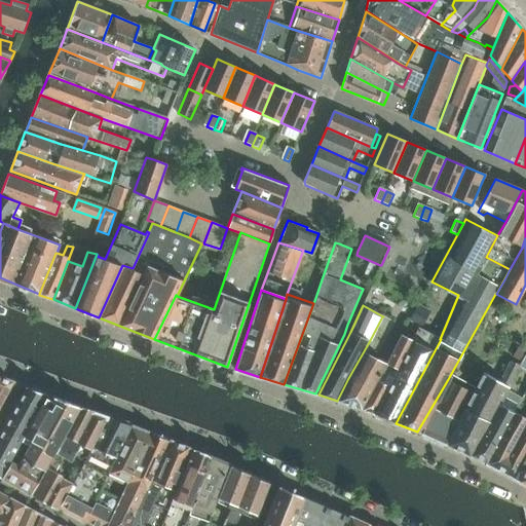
[(383,316),(382,316),(369,342),(348,378),(337,401),(338,401),(360,409),(384,364),(374,359),(393,322),(383,316)]
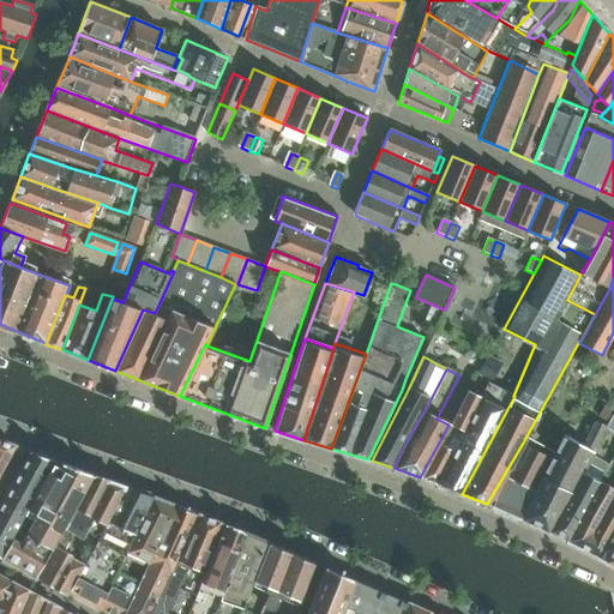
[(513,396),(491,384),(488,383),(482,395),(483,396),(437,483),(462,494),(515,396),(513,396)]
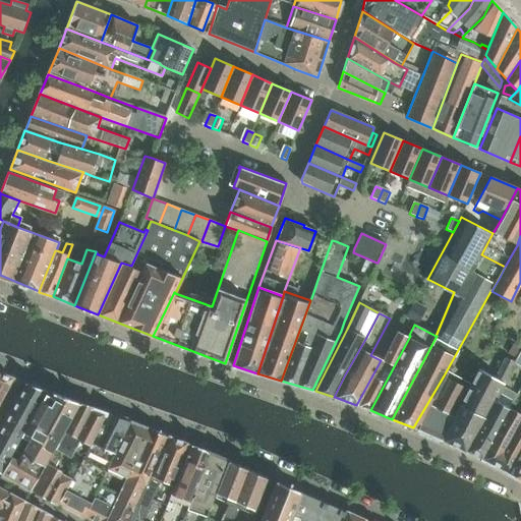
[(409,335),(398,330),(381,360),(356,405),(370,410),(410,336),(409,335)]
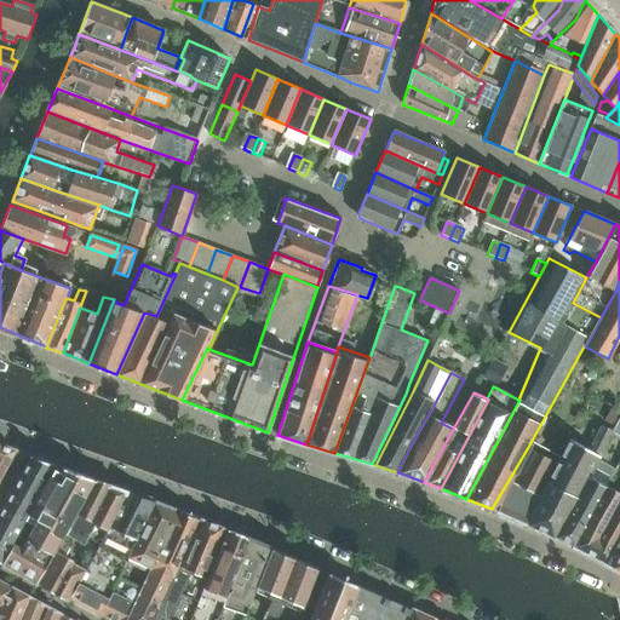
[(612,431),(602,425),(591,446),(593,447),(591,451),(570,440),(557,463),(555,468),(524,523),(555,537),(609,435),(612,431)]
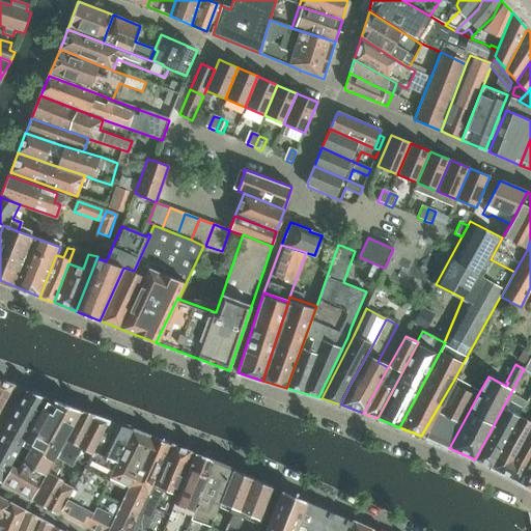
[(0,381),(0,409),(12,386),(0,381)]
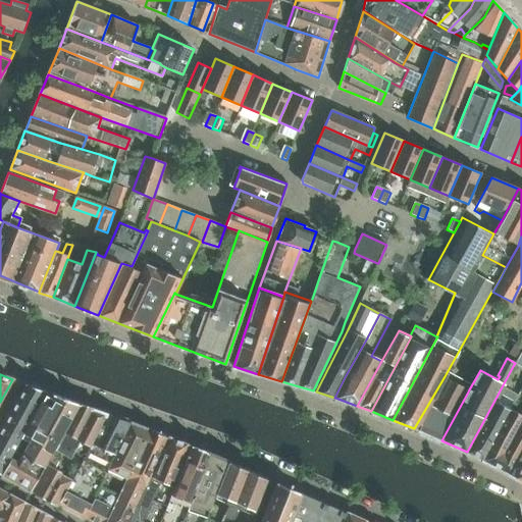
[(445,376),(414,428),(441,440),(467,394),(469,389),(445,376)]
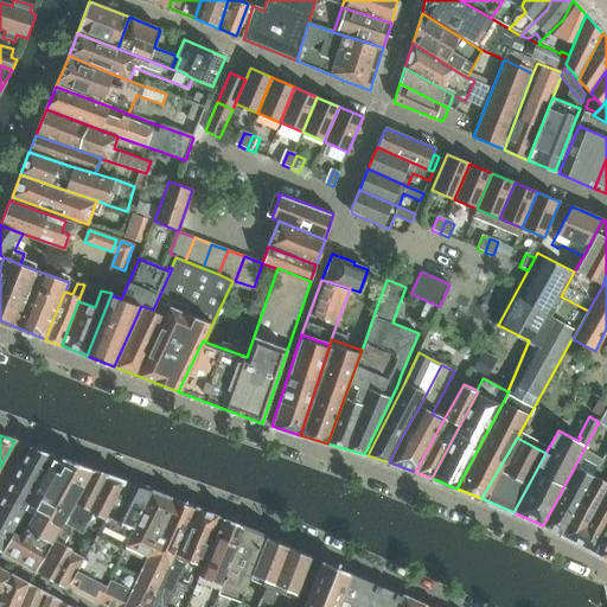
[(52,454),(30,446),(0,499),(0,550),(0,551),(52,454)]
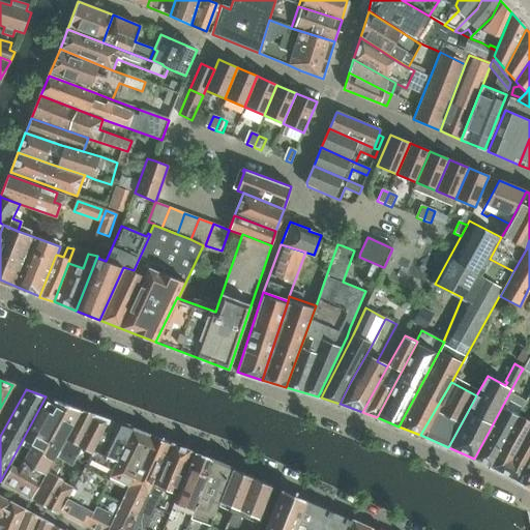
[(46,396),(0,481),(32,500),(54,462),(82,410),(54,400),(53,401),(46,396)]
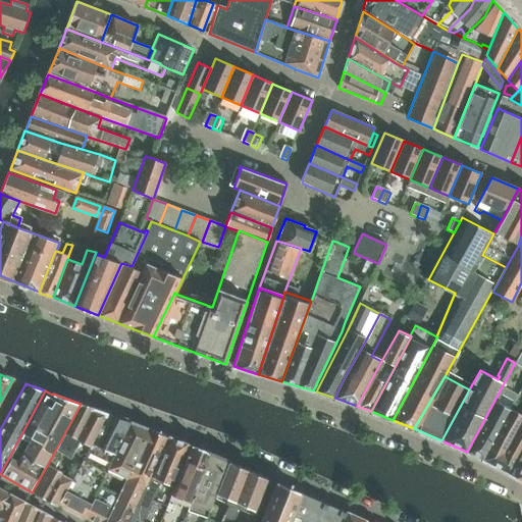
[(509,408),(496,401),(467,452),(482,460),(509,408)]
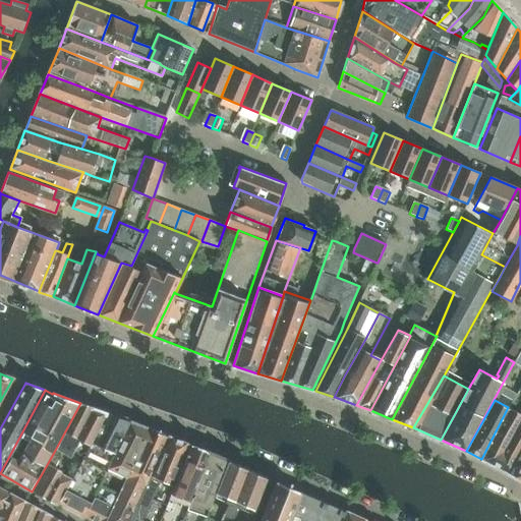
[(74,439),(92,407),(80,403),(56,448),(72,456),(80,442),(74,439)]
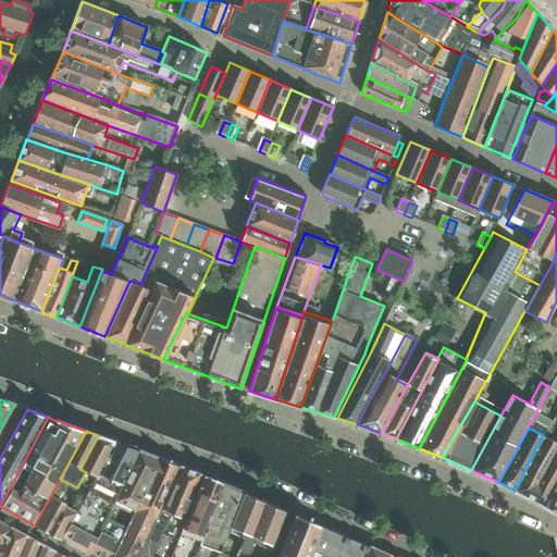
[(556,445),(556,440),(544,433),(543,435),(515,491),(544,506),(556,480),(556,447),(556,445)]
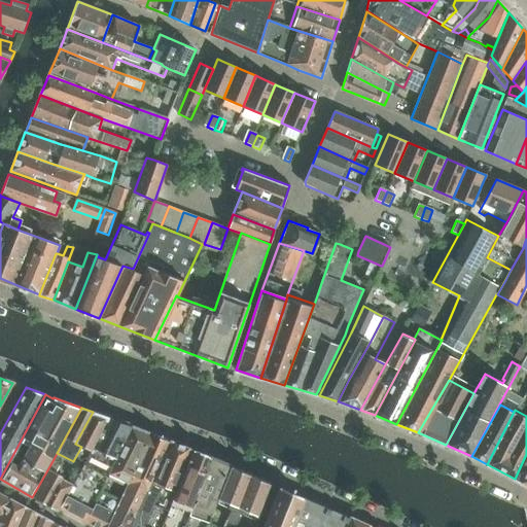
[(73,461),(83,467),(107,417),(93,412),(75,444),(81,447),(73,461)]
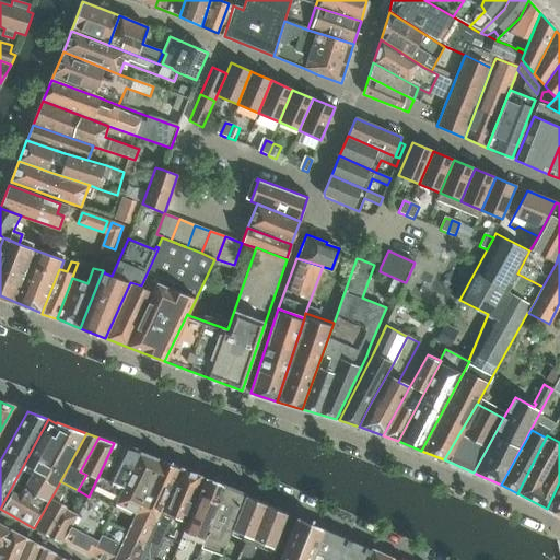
[(114,443),(89,497),(115,508),(140,453),(114,443)]
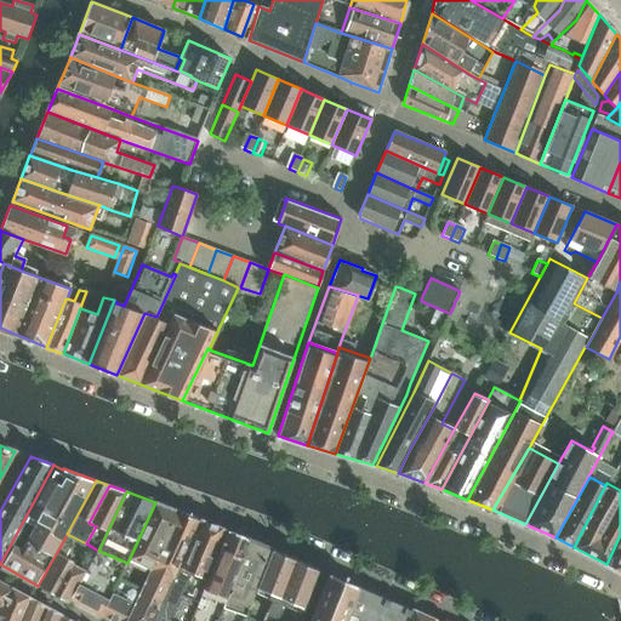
[(127,563),(121,574),(127,576),(135,562),(151,569),(177,511),(157,502),(127,563)]
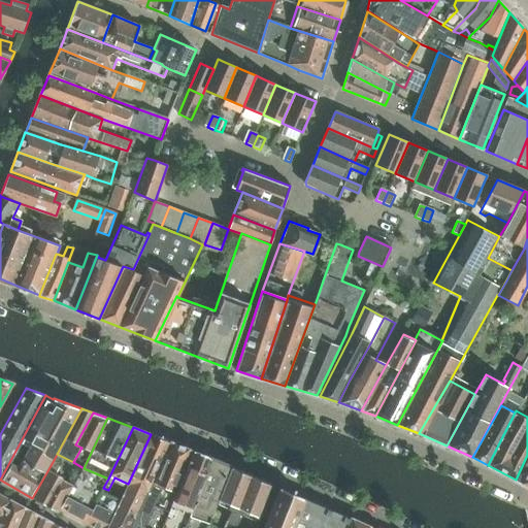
[(128,484),(146,492),(168,441),(151,434),(128,484)]
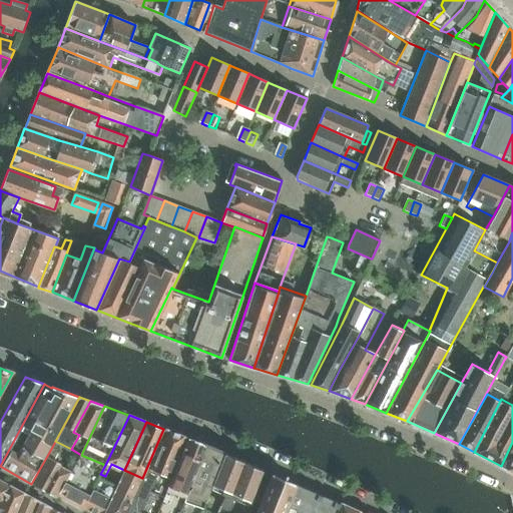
[(130,507),(141,512),(156,512),(161,503),(186,438),(163,429),(142,478),(130,507)]
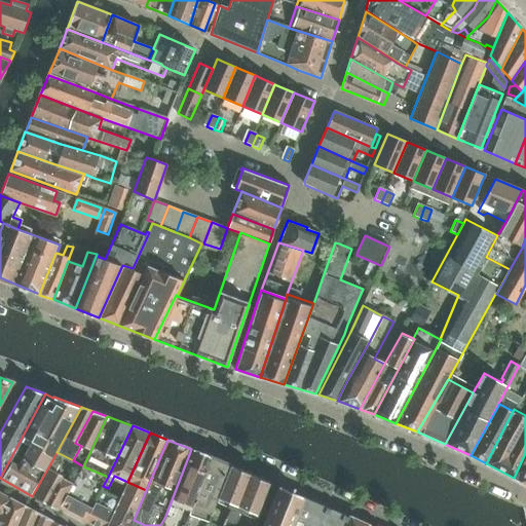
[(191,449),(165,516),(160,525),(183,525),(209,456),(191,449)]
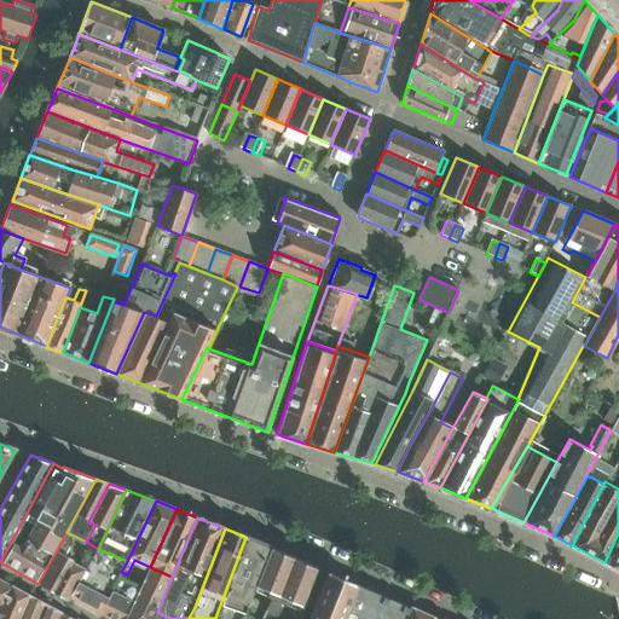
[(618,533),(605,562),(618,570),(618,533)]
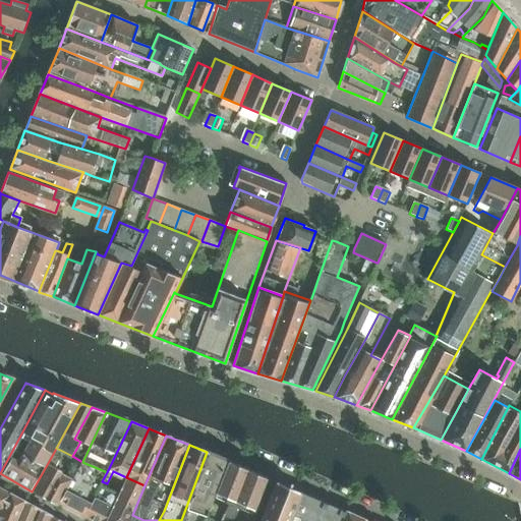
[(181,520),(203,520),(214,491),(226,460),(207,452),(181,520)]
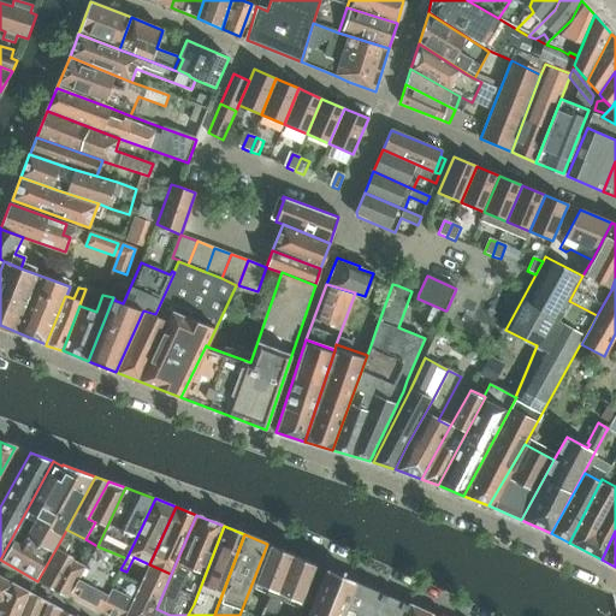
[(73,542),(63,537),(37,581),(70,598),(87,567),(76,560),(77,556),(67,552),(73,542)]
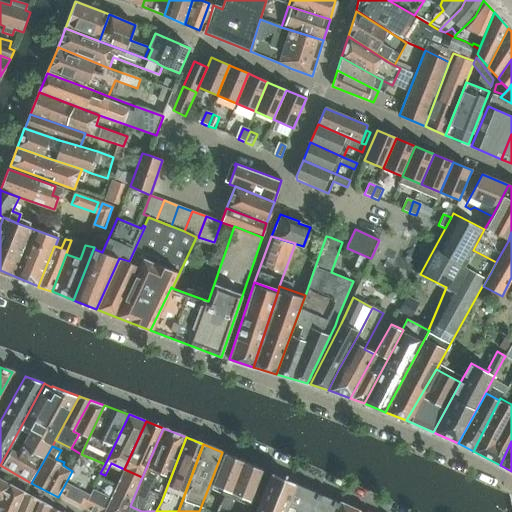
[(224,453),(211,484),(225,490),(219,504),(224,507),(226,503),(243,461),(224,453)]
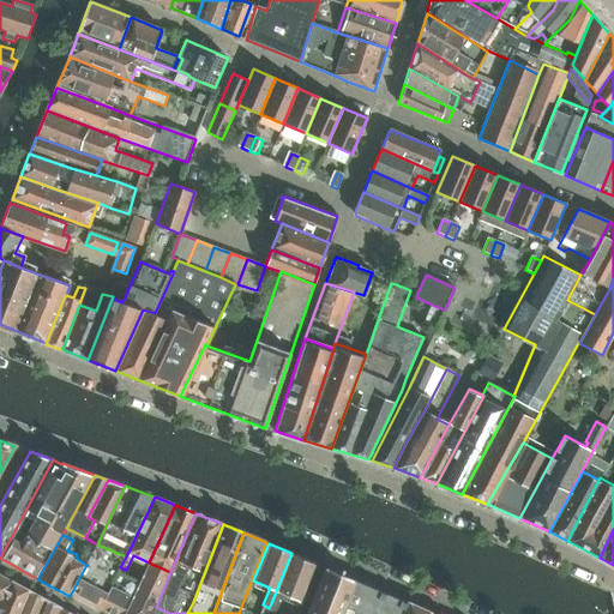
[(98,612),(113,584),(118,572),(120,567),(126,557),(97,545),(86,565),(70,596),(98,612)]
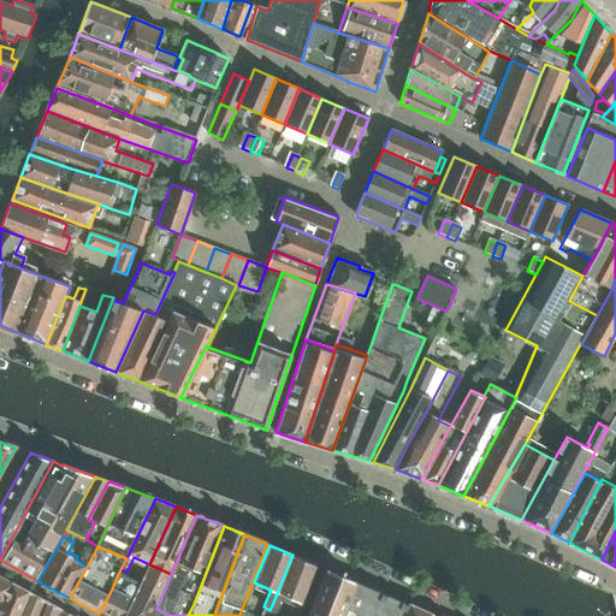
[(315,564),(292,555),(272,605),(278,608),(284,594),(301,603),(315,564)]
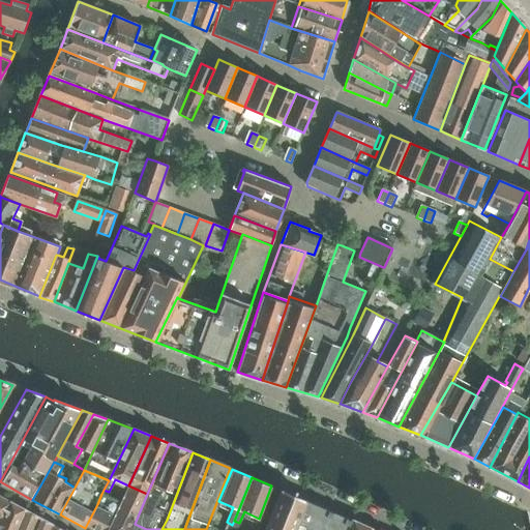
[(120,502),(108,529),(131,529),(135,524),(147,494),(128,486),(120,502)]
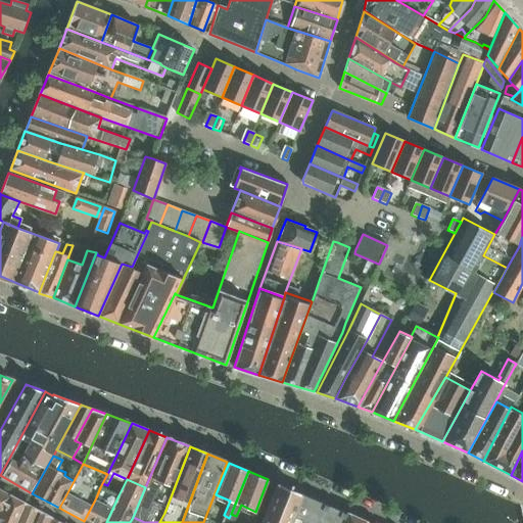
[(289,522),(300,494),(275,483),(260,522),(289,522)]
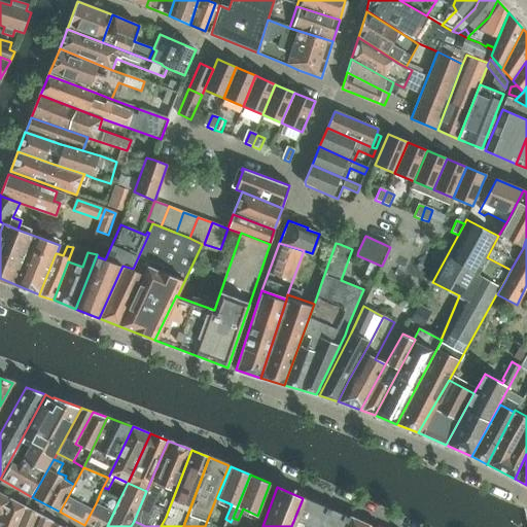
[(97,501),(84,525),(88,526),(107,526),(119,499),(106,493),(101,491),(97,501)]
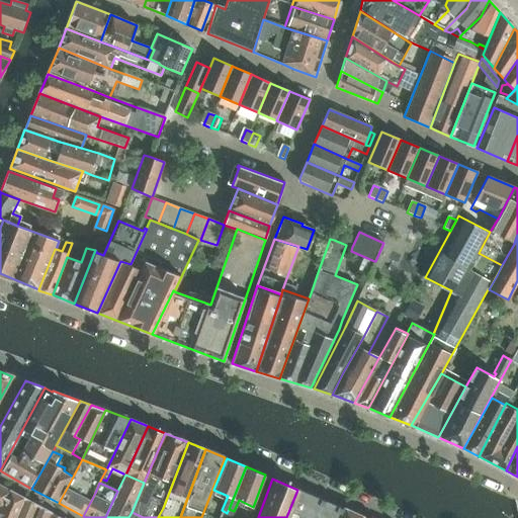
[(14,517),(24,498),(6,488),(0,500),(0,517),(14,517)]
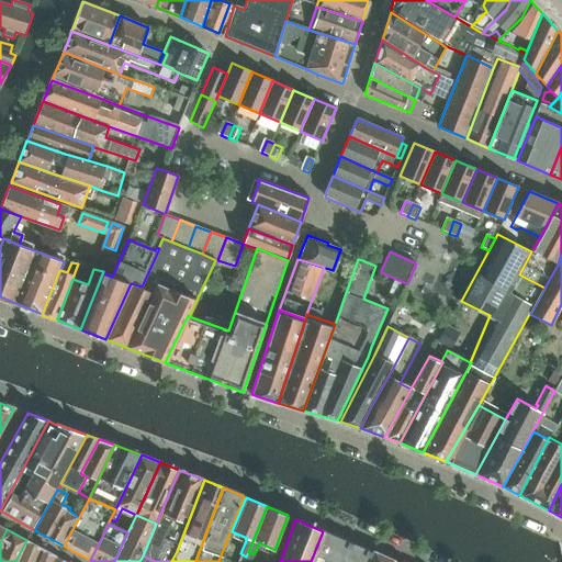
[(369,561),(373,552),(324,531),(323,531),(311,561),(369,561)]
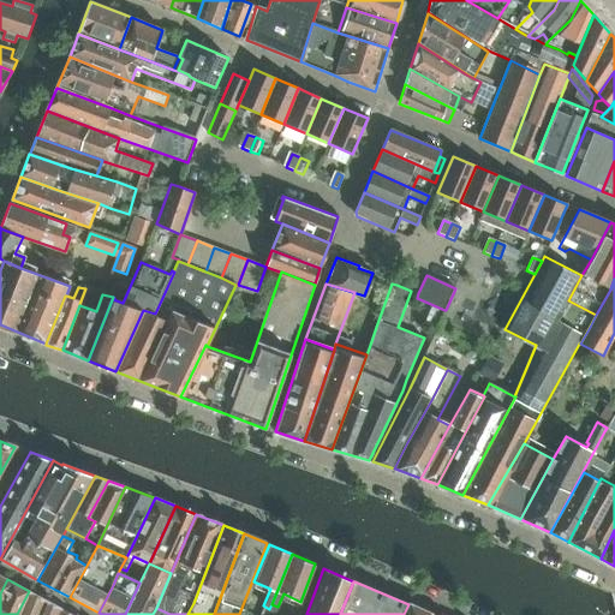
[(37,614),(45,599),(29,591),(17,614),(37,614)]
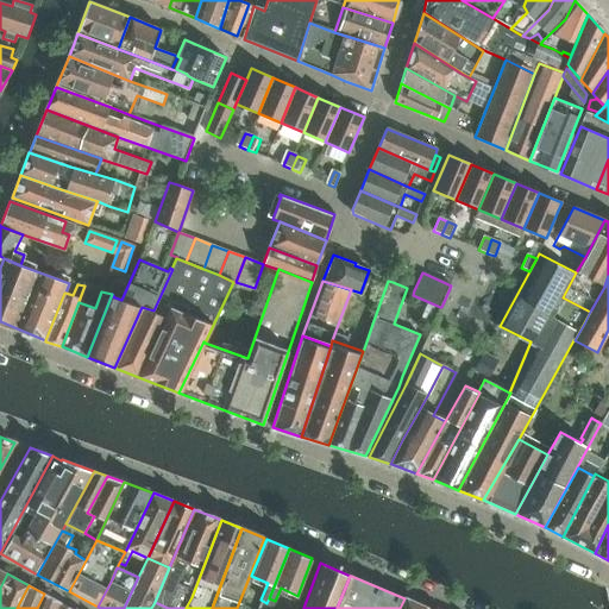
[(44,594),(37,608),(58,608),(62,603),(60,602),(44,594)]
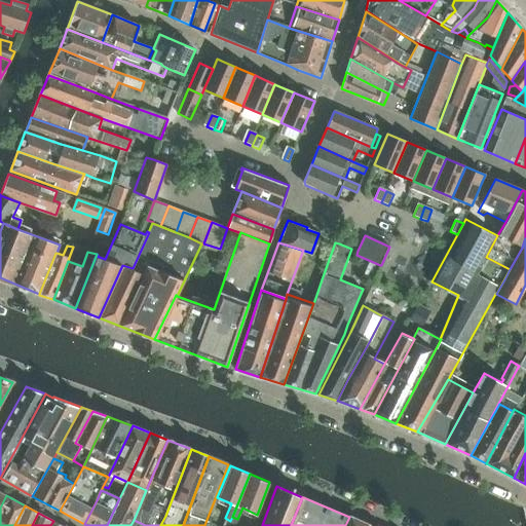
[(368,525),(369,525),(349,517),(345,525),(368,525)]
